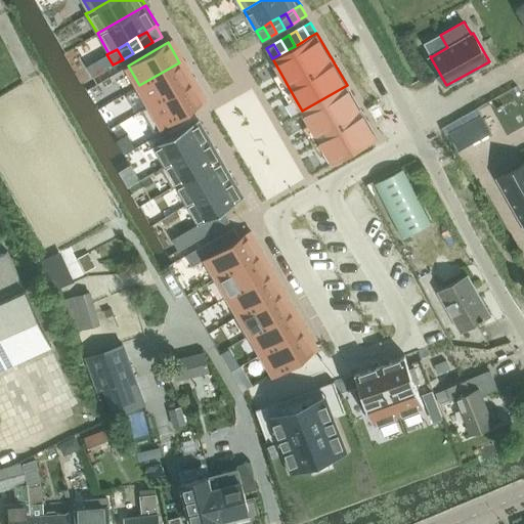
[(106,54),(97,59),(103,71),(113,64),(106,54)]
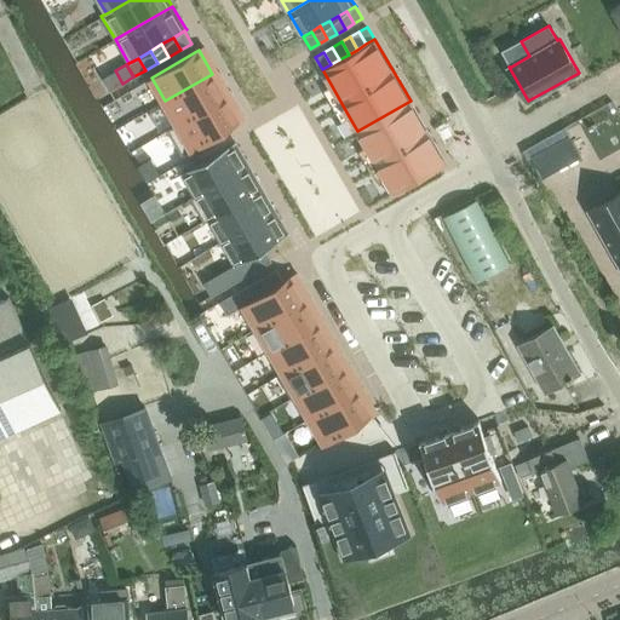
[(115,70),(103,78),(110,90),(122,84),(115,70)]
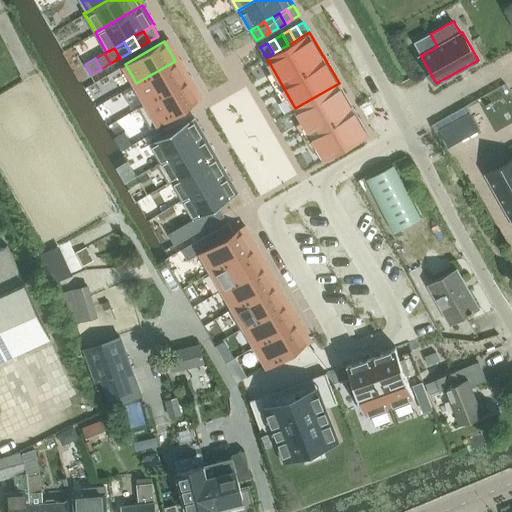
[(136,83),(123,91),(133,109),(138,106),(147,101),(147,102),(186,79),(175,61),(136,83)]
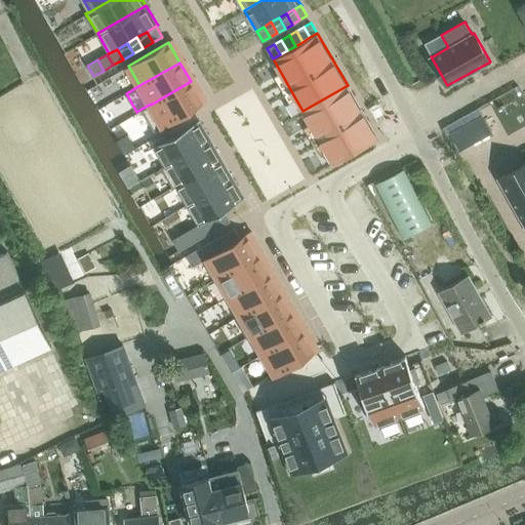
[(151,104),(142,109),(154,130),(192,108),(203,102),(191,81),(151,105),(151,104)]
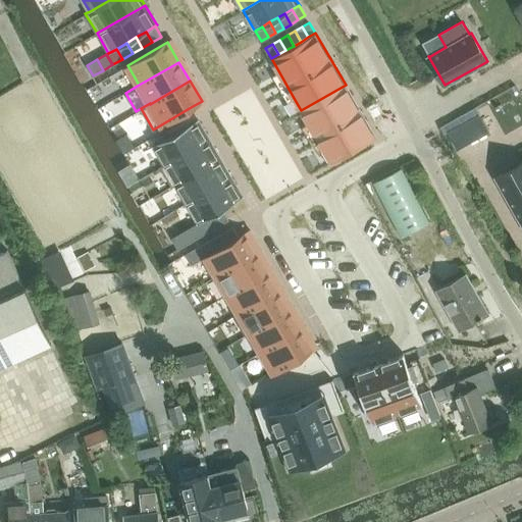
[(346,85),(301,110),(308,122),(323,149),(331,162),(375,137),(346,85)]
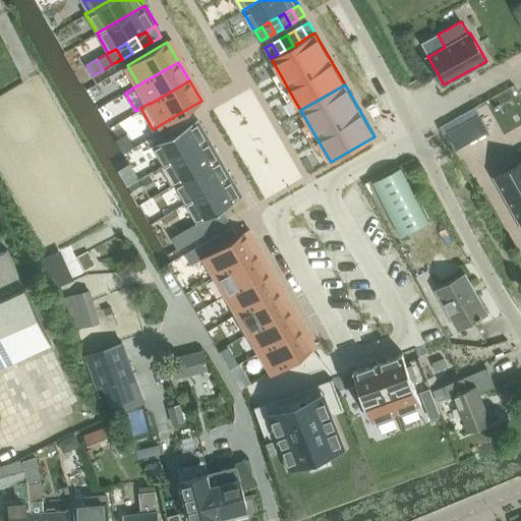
[(479,113),(448,130),(458,148),(488,130),(479,113)]
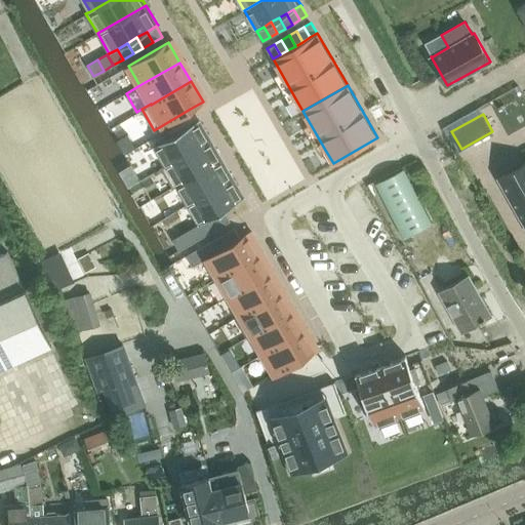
[(198,120),(154,146),(155,147),(165,164),(166,165),(210,139),(199,120),(200,120),(199,119),(198,120)]
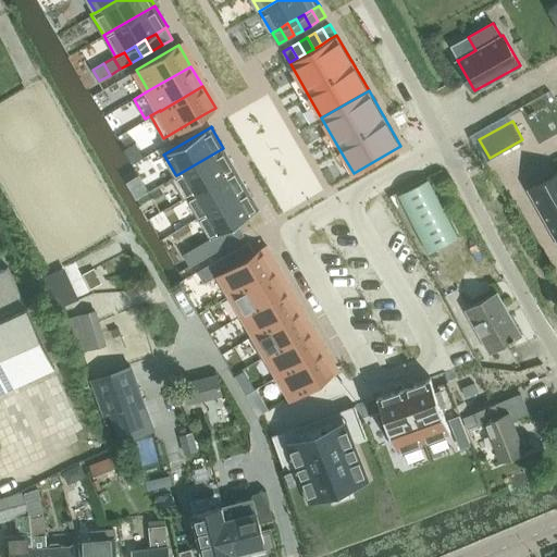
[(136,141),(123,149),(132,164),(145,157),(136,141)]
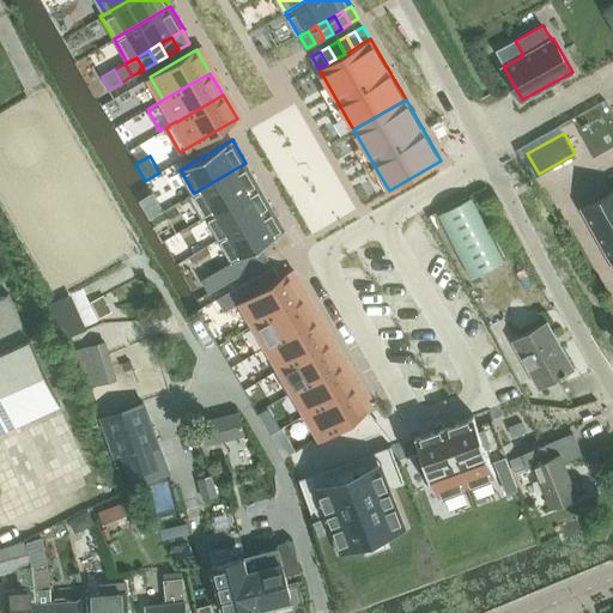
[(193,192),(188,195),(202,219),(207,217),(206,214),(259,184),(246,163),(194,193),(193,192)]
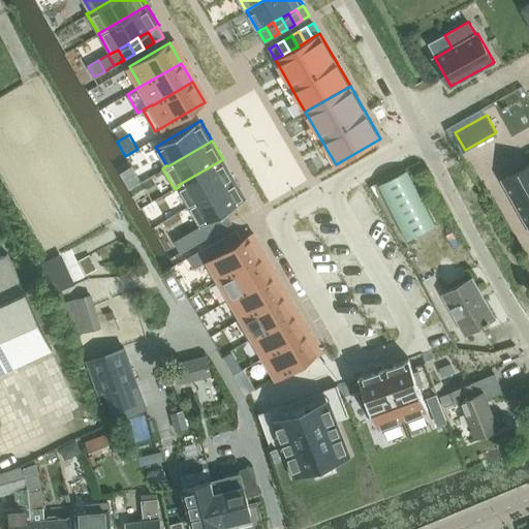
[(223,159),(178,185),(179,187),(189,205),(235,179),(223,159)]
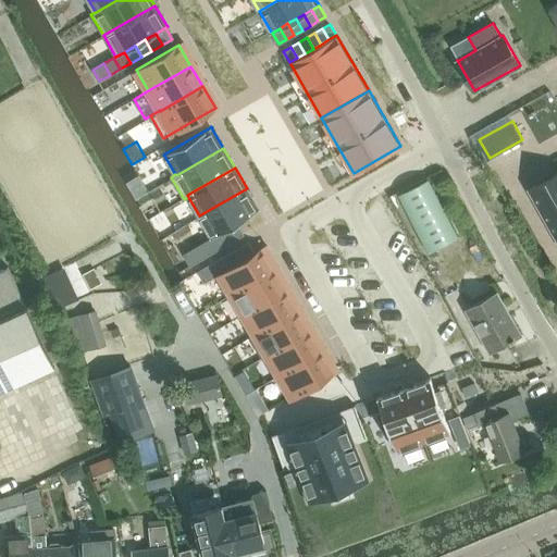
[(556,173),(530,188),(556,237),(556,173)]
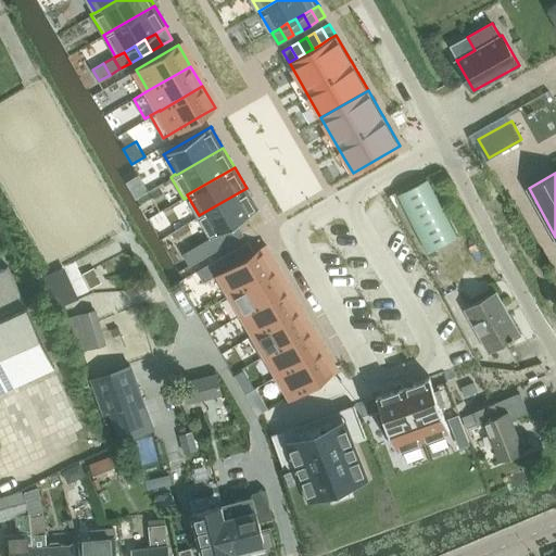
[(428,177),(399,193),(429,251),(458,236),(428,177)]
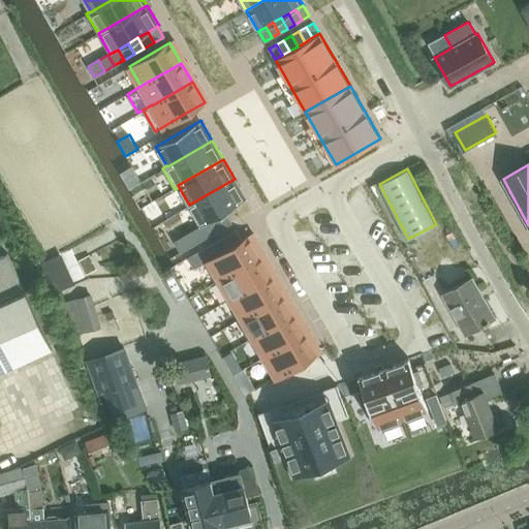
[(235,179),(189,205),(200,224),(200,225),(201,225),(206,223),(216,217),(225,211),(246,199),(246,198),(245,198),(235,179)]
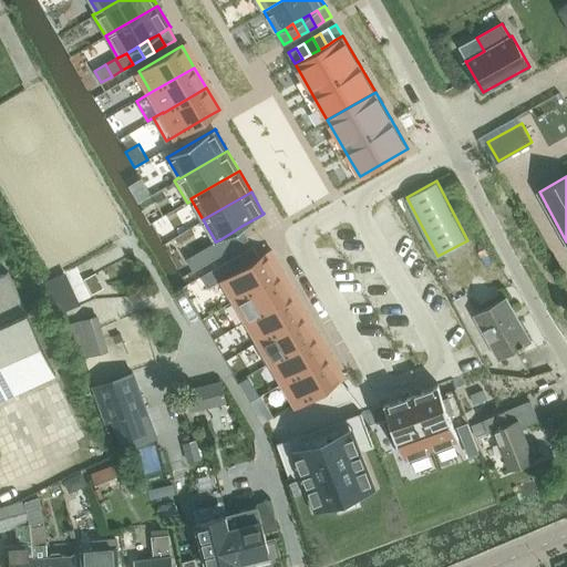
[(241,226),(232,233),(238,244),(248,238),(248,237),(241,226)]
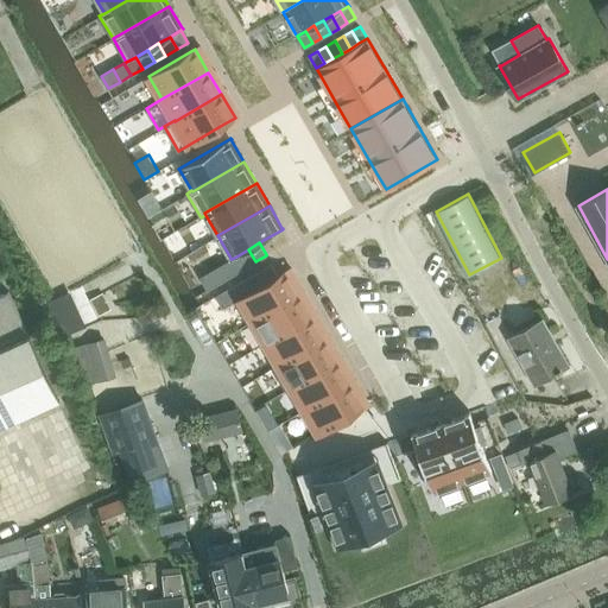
[(248,249),(236,257),(244,268),(255,261),(248,249)]
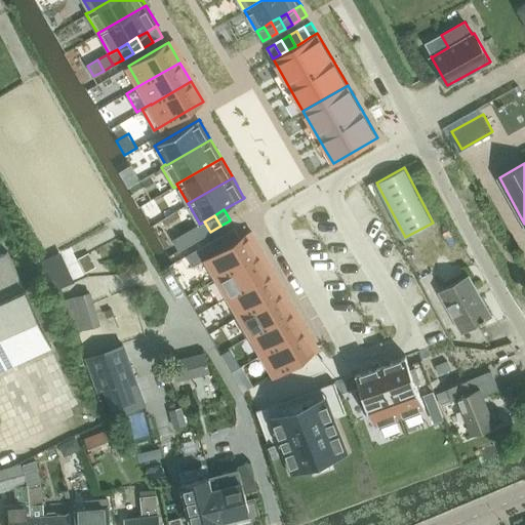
[(199,224),(193,227),(200,238),(210,232),(204,221),(200,224),(199,224)]
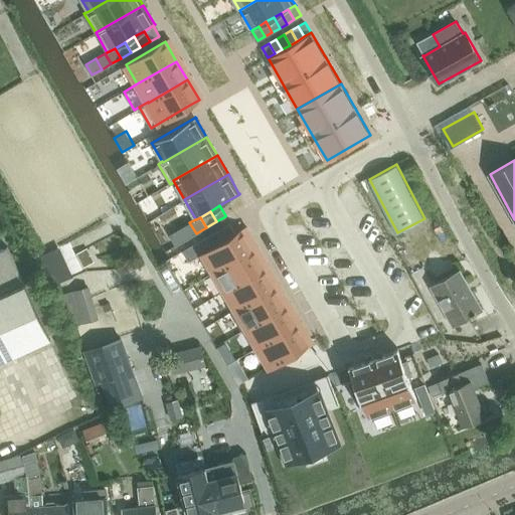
[(189,222),(180,228),(186,239),(196,233),(189,222)]
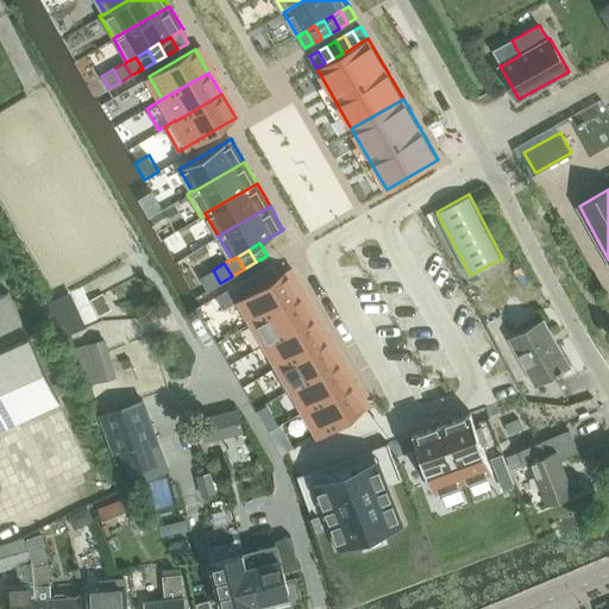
[(272,263),(261,270),(268,282),(280,276),(272,264),(272,263)]
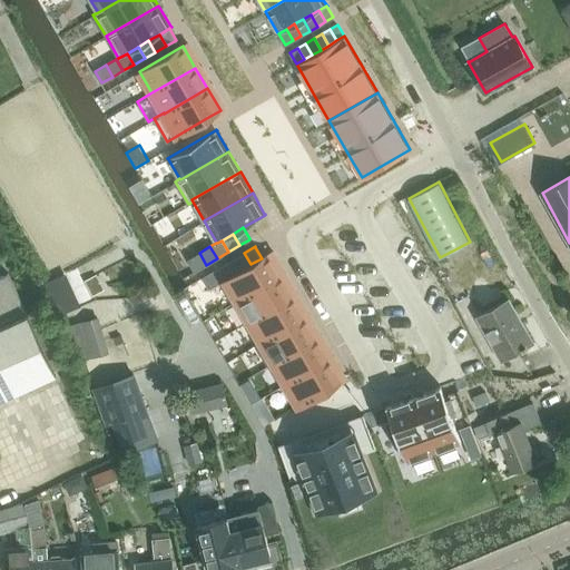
[(199,253),(188,259),(195,271),(206,265),(199,253)]
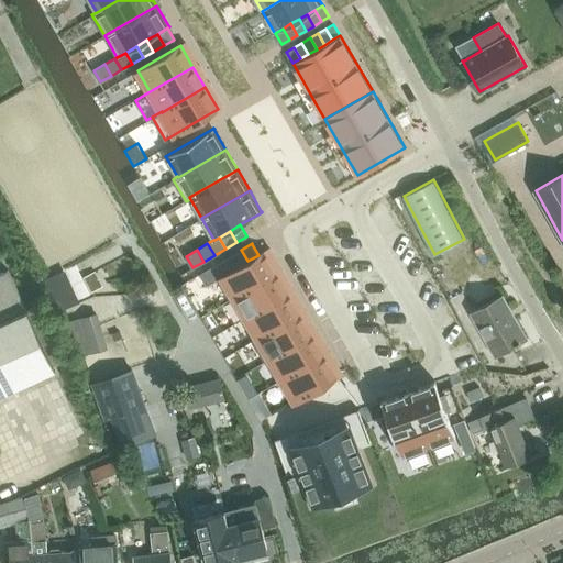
[(241,250),(231,255),(238,267),(247,261),(241,250)]
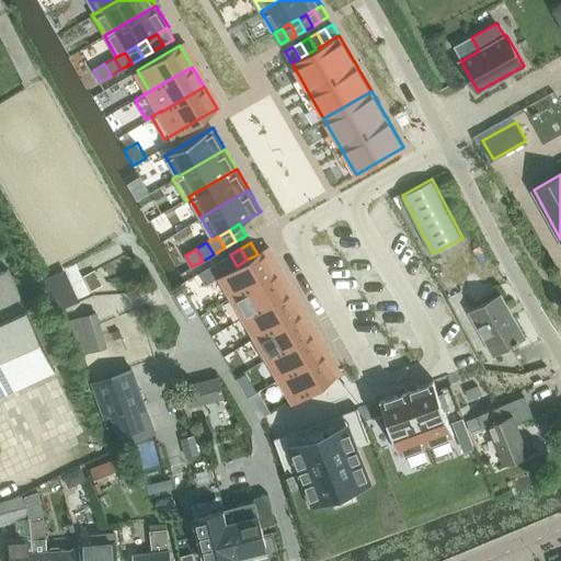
[(226,272),(217,277),(229,300),(235,297),(233,296),(276,271),(264,250),(258,254),(247,260),(237,266),(226,272)]
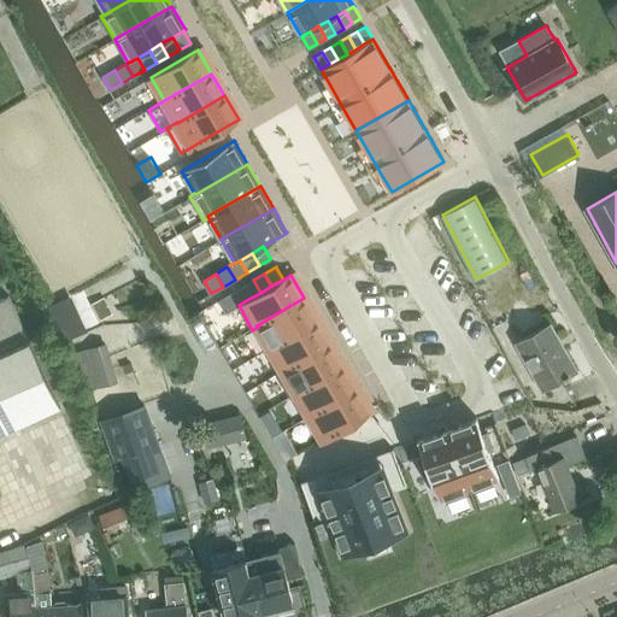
[(253,280),(241,287),(248,299),(260,293),(253,280)]
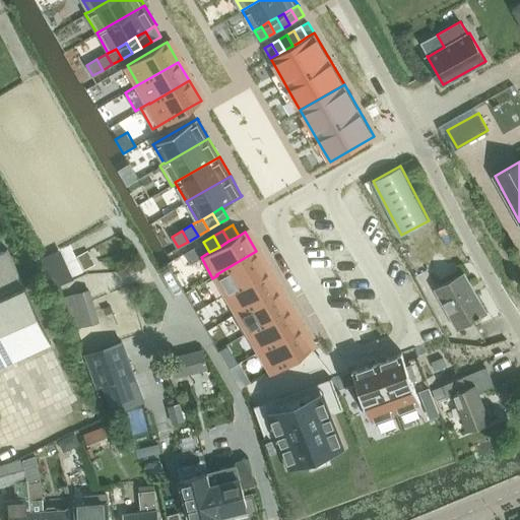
[(203,242),(194,247),(200,258),(201,257),(209,252),(203,242)]
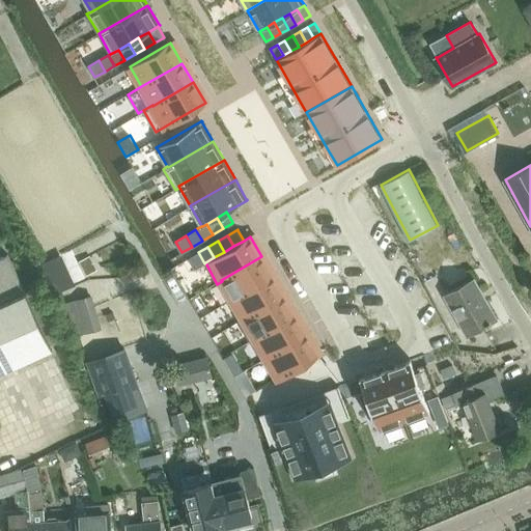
[(198,252),(189,258),(195,269),(204,263),(198,252)]
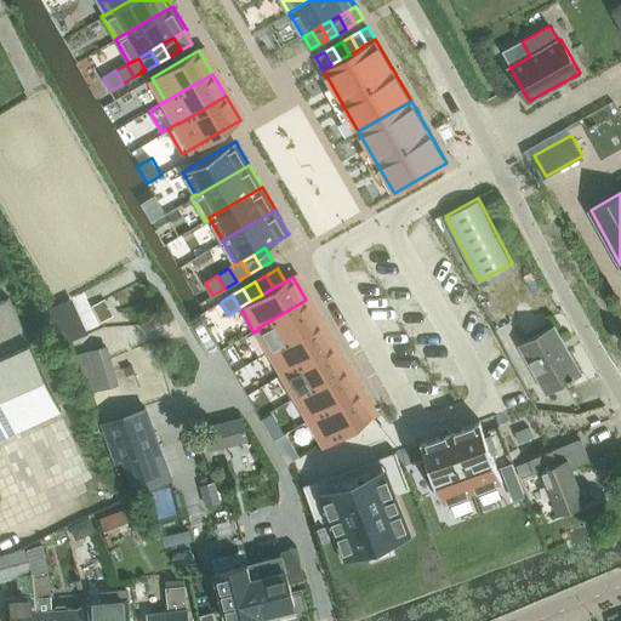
[(0,437),(62,409),(32,342),(11,296),(0,301),(0,437)]
